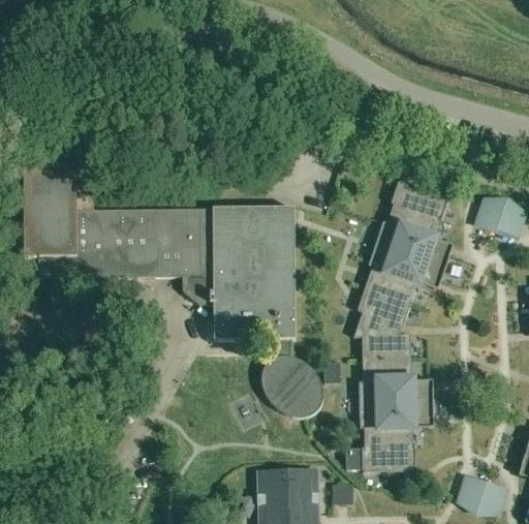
[(289,356),(289,338),(294,338),(293,206),(212,207),(212,208),(93,209),(92,166),(75,166),(75,165),(23,166),(24,256),(38,256),(38,276),(182,275),(183,289),(199,303),(213,303),(213,338),(277,338),(276,356),(274,358),(271,359),(269,361),(267,363),(266,365),(263,367),(262,369),(261,372),(261,374),(261,376),(261,379),(261,382),(261,386),(262,389),(263,391),(266,394),(267,396),(269,399),(272,402),(274,404),(276,406),(279,408),(282,410),(285,412),(288,413),(291,414),(294,415),(298,415),(301,417),(304,417),(307,415),(309,414),(312,413),(314,412),(316,410),(318,408),(319,406),(320,404),(321,402),(322,400),(323,397),(323,395),(322,392),(322,388),(321,384),(320,381),(319,378),(317,375),(315,372),(313,370),(311,367),(309,365),(306,363),(303,361),(300,359),(297,358),(293,357),(289,356)]
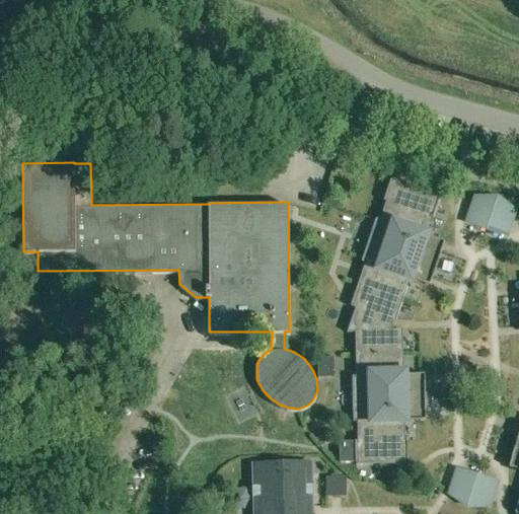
[(355,304),(347,328),(401,327),(401,326),(392,326),(392,317),(395,318),(413,268),(431,274),(441,246),(422,239),(431,213),(432,213),(432,214),(433,214),(441,191),(440,190),(439,194),(391,177),(393,173),(391,173),(383,198),(384,198),(385,198),(386,198),(379,217),(375,216),(361,259),(365,260),(350,303),(355,304)]
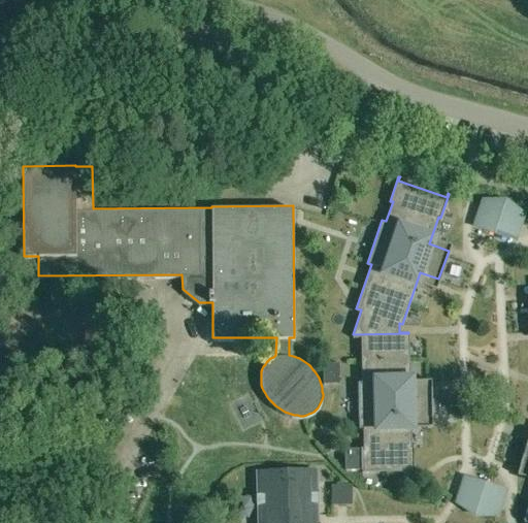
[(494,229),(505,198),(484,198),(483,225),(494,229)]
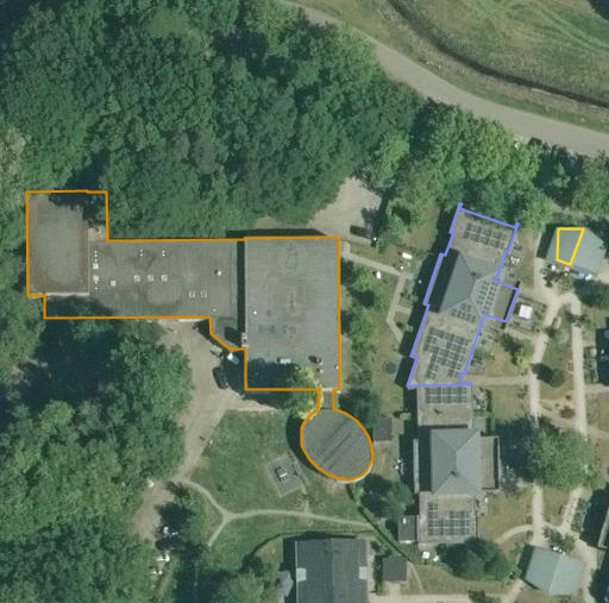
[(603,244),(583,228),(570,264),(584,269),(603,244)]
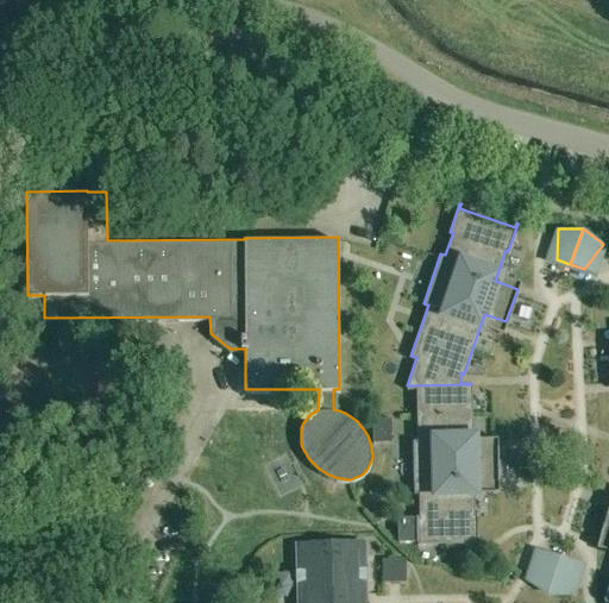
[(94,397),(115,397),(117,377),(95,376),(94,397)]
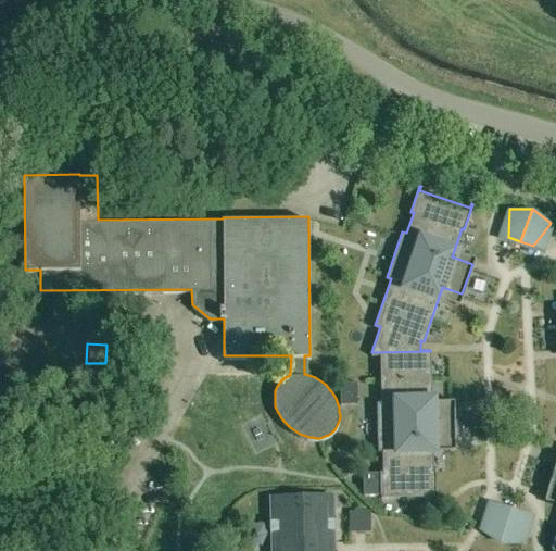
[(432,408),(430,351),(371,352),(371,353),(380,352),(381,400),(377,400),(378,449),(382,449),(382,471),(381,471),(381,470),(380,470),(380,497),(382,497),(382,492),(436,491),(436,496),(437,496),(437,468),(434,468),(434,470),(433,470),(432,439),(454,438),(454,425),(454,421),(453,407),(432,408)]
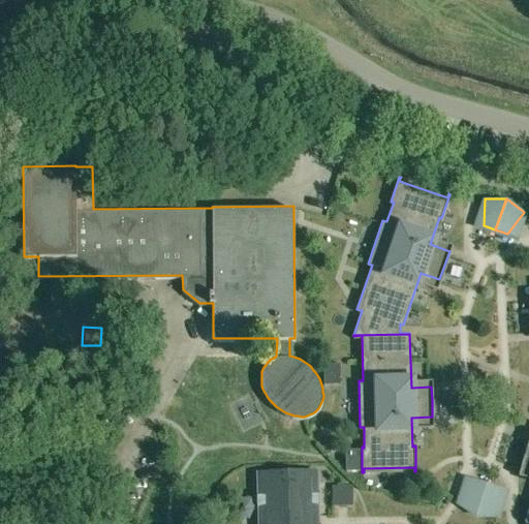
[(360,448),(344,448),(345,469),(361,468),(360,448)]
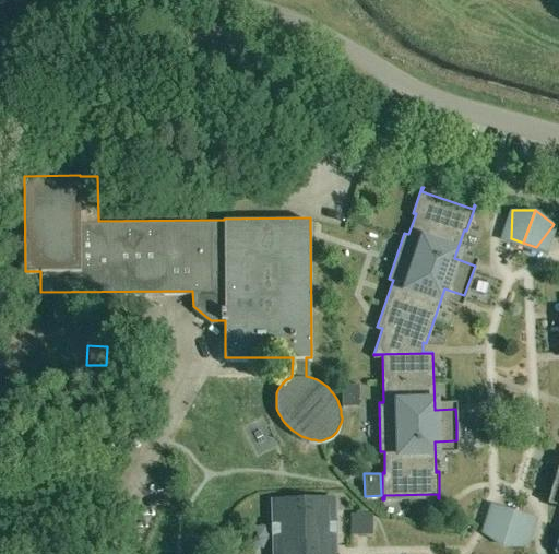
[(340,553),(339,552),(336,552),(335,495),(272,497),(274,545),(281,545),(280,553),(340,553)]
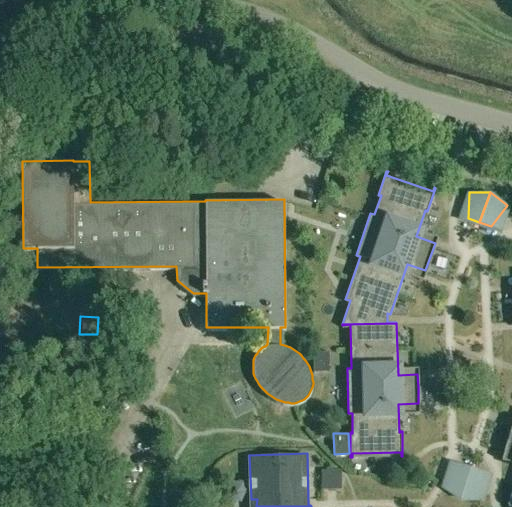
[(444,483),(461,496),(470,466),(459,462),(444,483)]
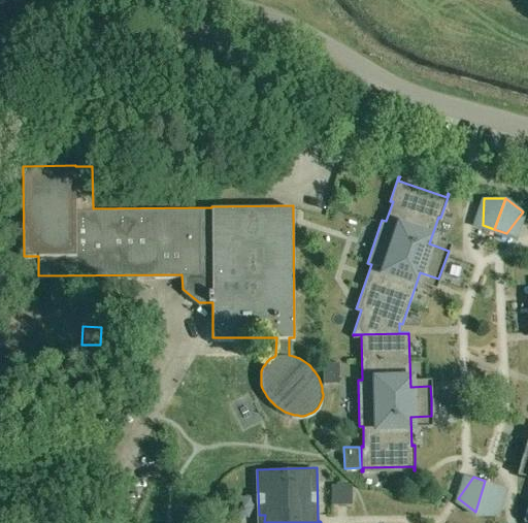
[(333,482),(334,501),(352,501),(352,481),(333,482)]
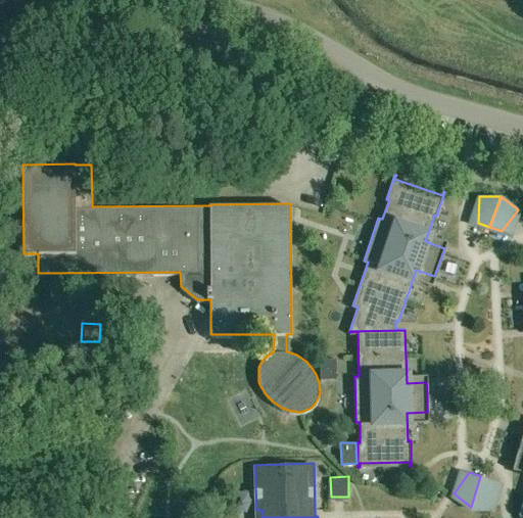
[(492,479),(480,476),(471,507),(492,506),(492,479)]
